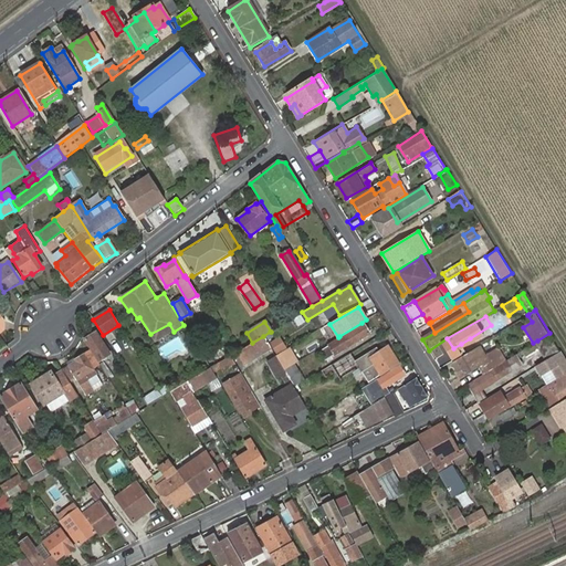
[(174,332),(169,324),(150,334),(156,342),(174,332)]
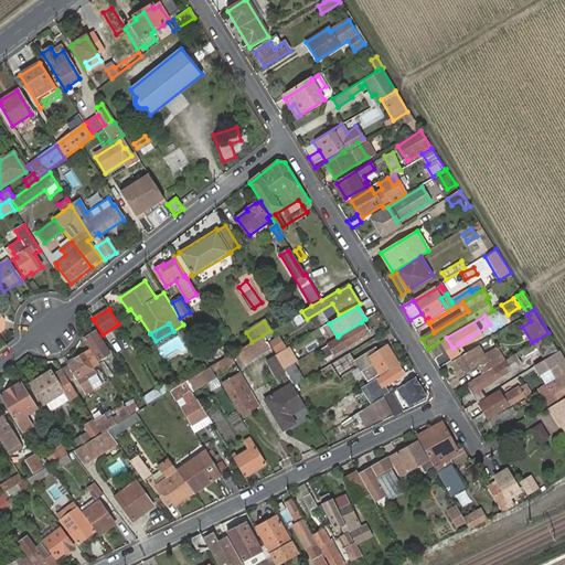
[(324,361),(370,333),(363,324),(319,351),(324,361)]
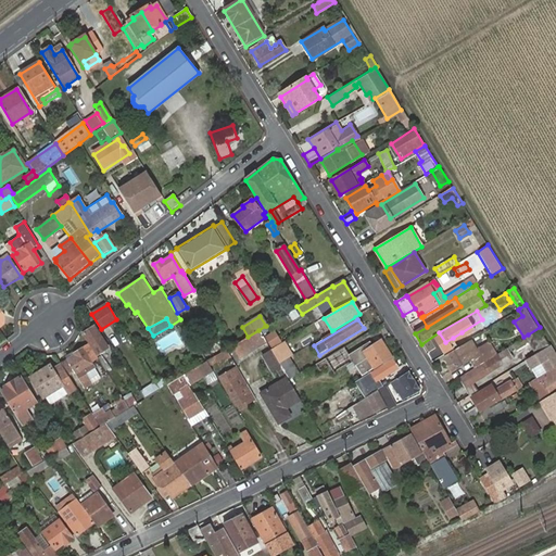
[(277,346),(265,326),(258,330),(266,343),(270,350),(277,346)]
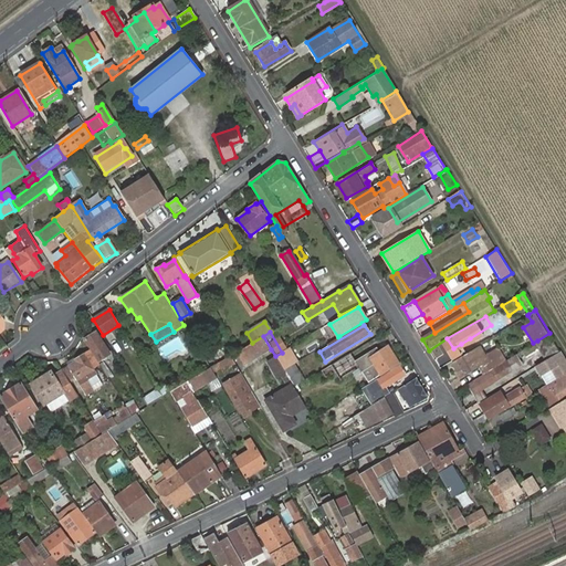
[(85,339),(98,362),(109,355),(96,333),(85,339)]
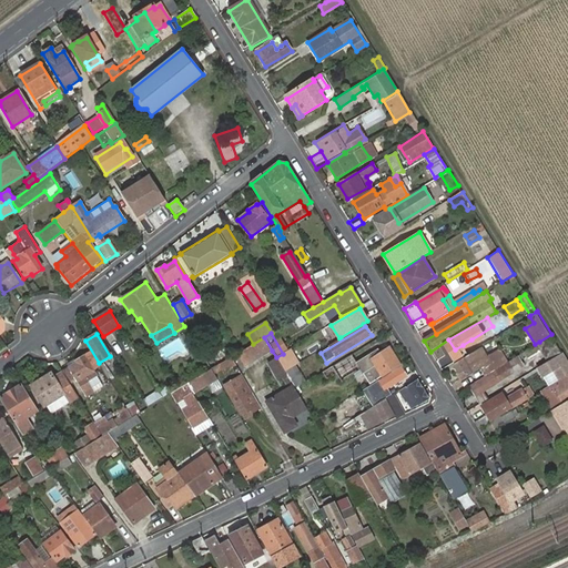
[(563,352),(551,334),(539,342),(547,353),(544,355),(547,361),(563,352)]
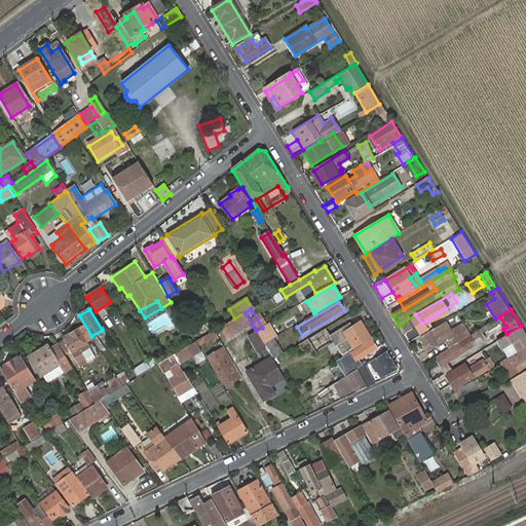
[(439,317),(442,323),(452,316),(449,311),(439,317)]
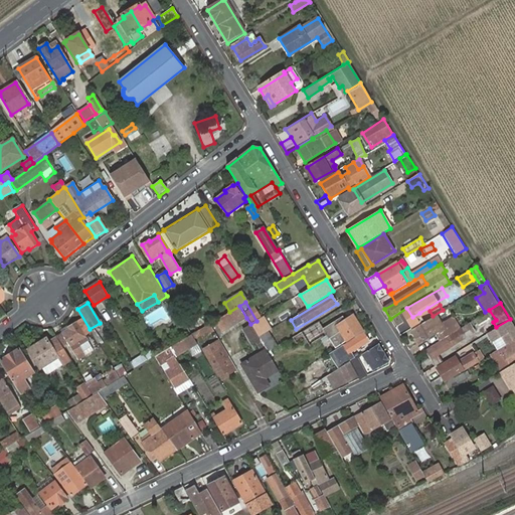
[(229,312),(213,321),(220,333),(246,318),(239,306),(229,312)]
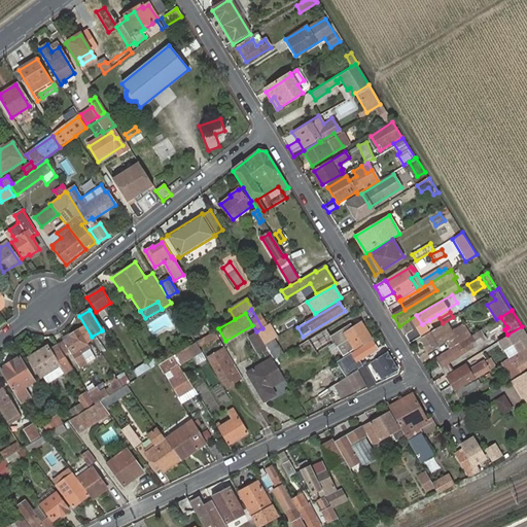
[(440,318),(437,315),(429,320),(434,328),(443,323),(440,318)]
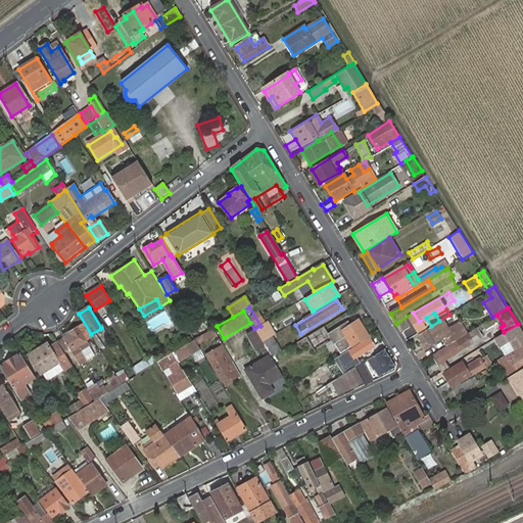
[(260,326),(254,329),(255,330),(262,341),(272,336),(277,333),(269,321),(260,326)]
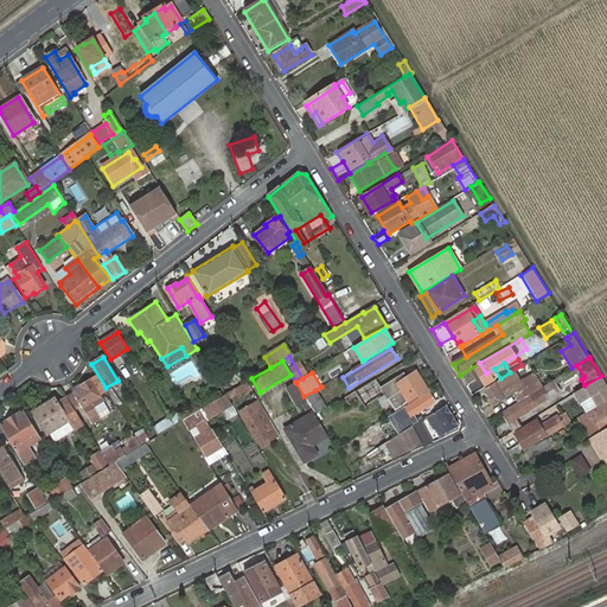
[(382,389),(377,379),(356,391),(345,398),(351,407),(362,400),(365,406),(378,398),(385,394),(390,401),(396,410),(428,390),(417,374),(407,379),(404,375),(382,389)]
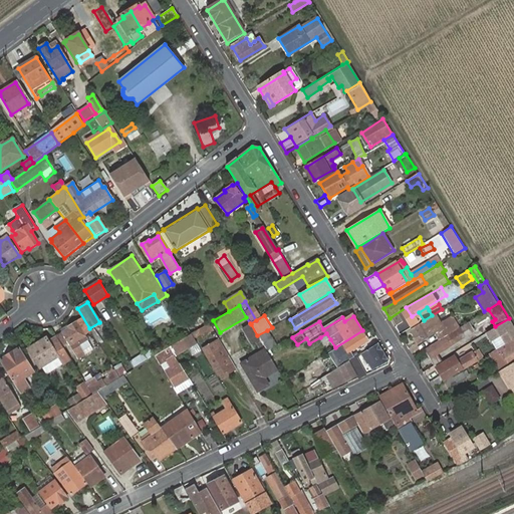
[(439,330),(443,337),(446,335),(458,327),(452,316),(440,323),(435,316),(412,331),(419,342),(434,333),(439,330)]
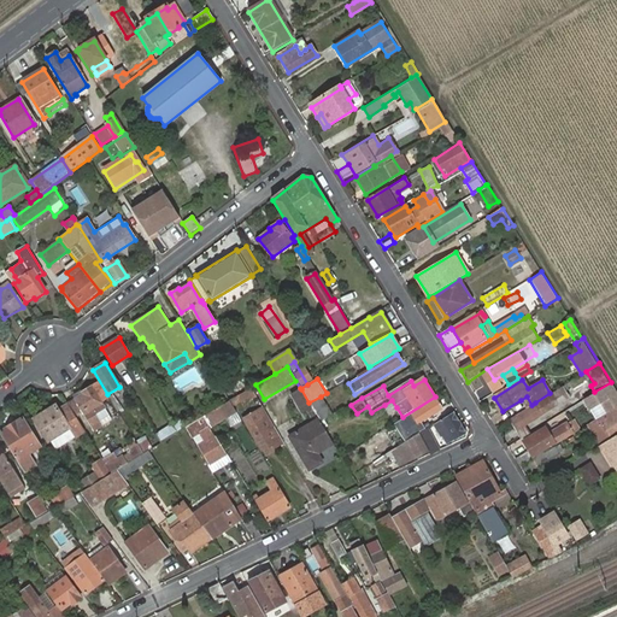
[(550,393),(535,403),(536,404),(511,419),(517,429),(523,425),(570,398),(565,389),(574,385),(570,381),(550,393)]
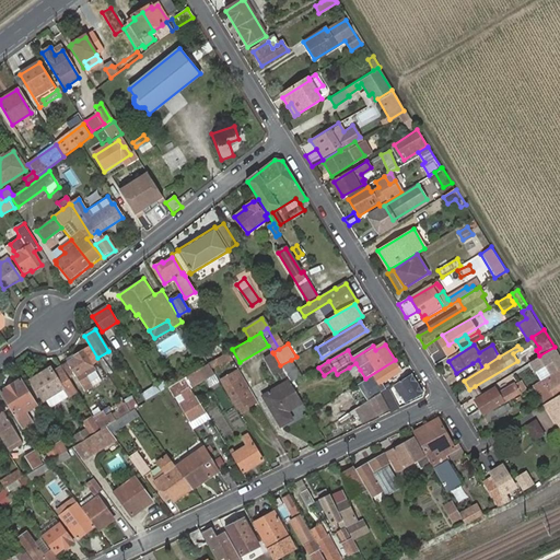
[(532,361),(536,369),(552,360),(559,370),(559,369),(559,354),(555,347),(539,356),(532,361)]
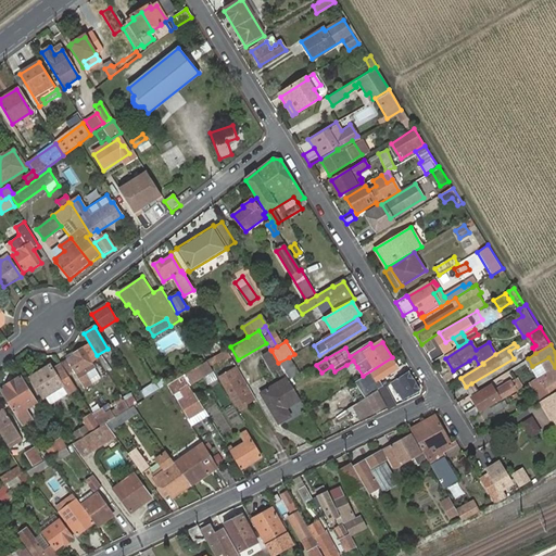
[(67,359),(85,387),(91,381),(83,368),(91,363),(83,348),(74,353),(75,355),(67,359)]
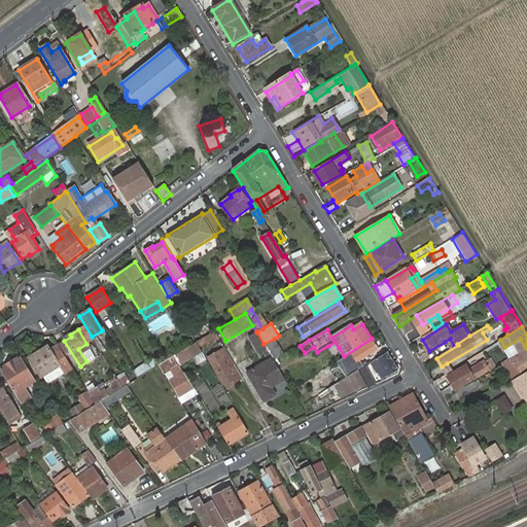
[(214,331),(196,343),(199,348),(217,337),(214,331)]
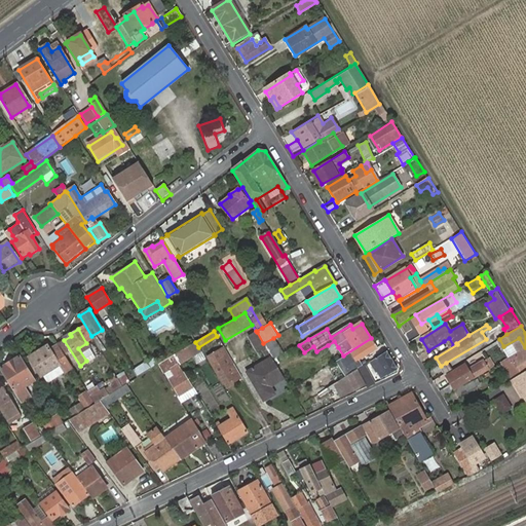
[(263,343),(257,332),(248,337),(257,352),(261,349),(265,355),(269,352),(263,343)]
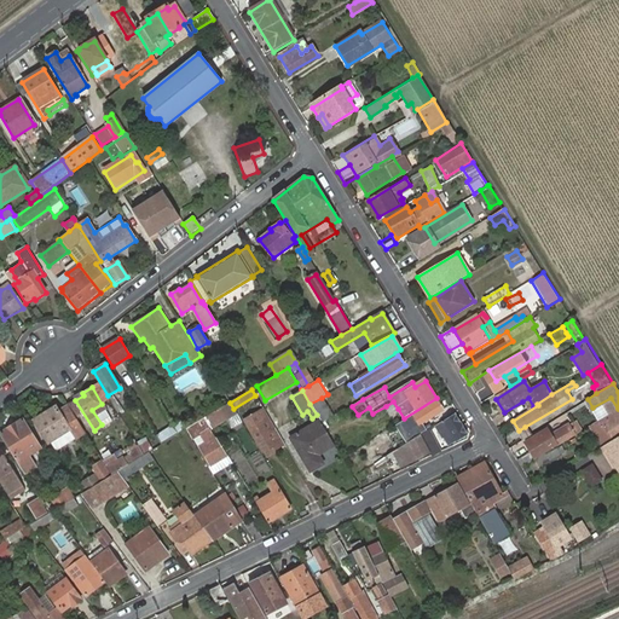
[(322,398),(310,404),(317,415),(322,423),(334,417),(322,398)]
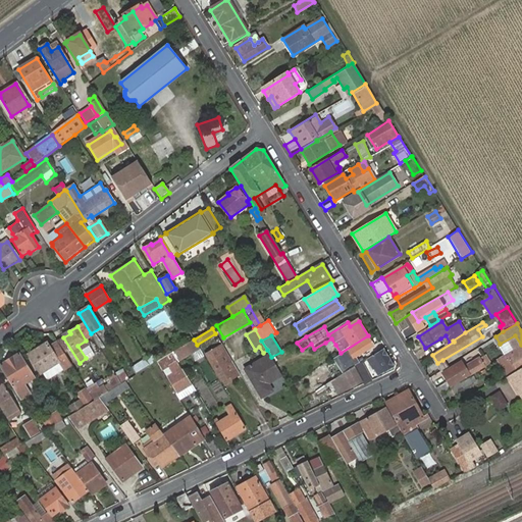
[(446,335),(440,338),(445,346),(450,343),(446,335)]
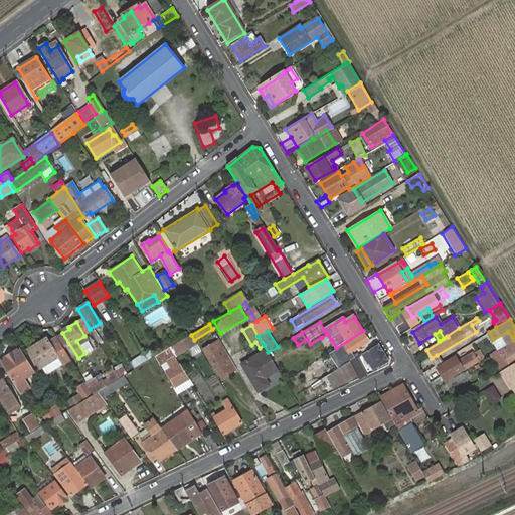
[(364,333),(355,338),(357,340),(340,351),(344,358),(369,342),(364,333)]
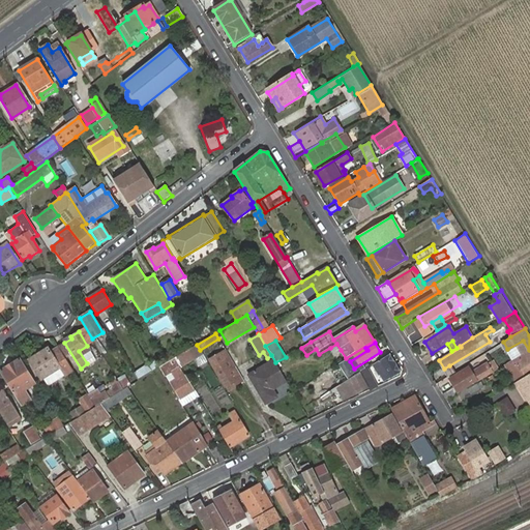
[(336,344),(330,348),(333,354),(341,350),(336,344)]
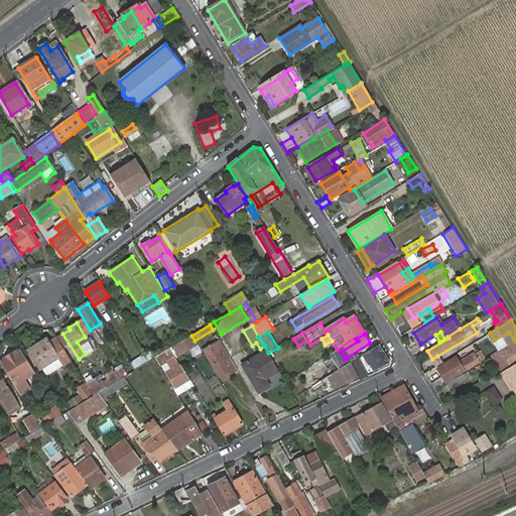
[(191,336),(171,348),(176,357),(197,345),(195,341),(191,336)]
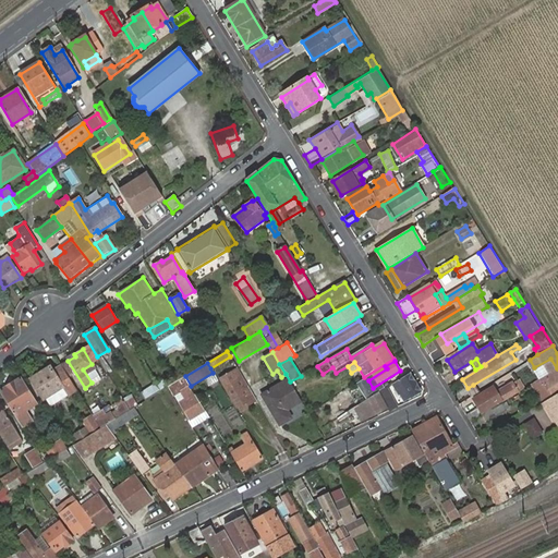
[(229,374),(238,370),(233,363),(225,367),(229,374)]
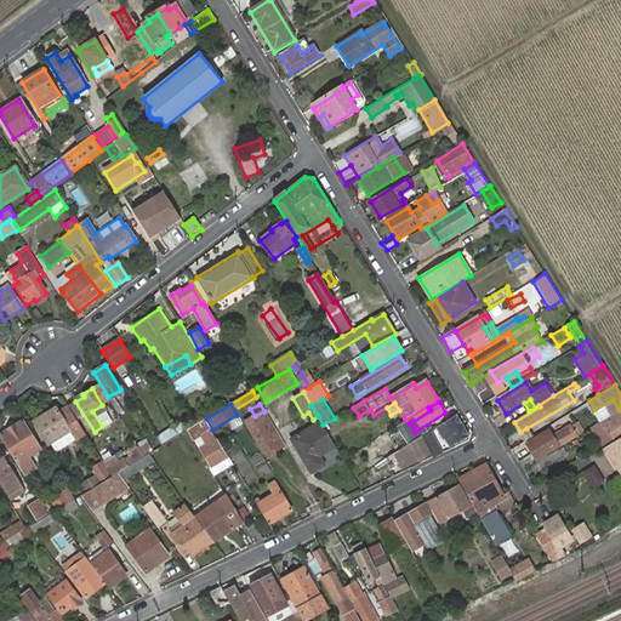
[(86,434),(69,406),(58,412),(55,409),(34,421),(49,445),(69,432),(75,440),(86,434)]
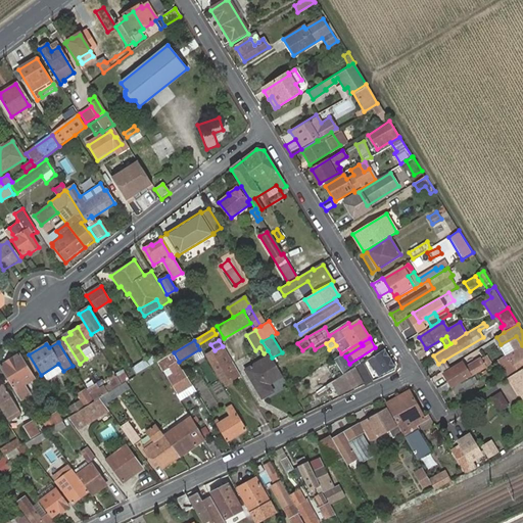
[(511,372),(522,365),(522,344),(522,345),(501,359),(500,359),(508,374),(511,372)]
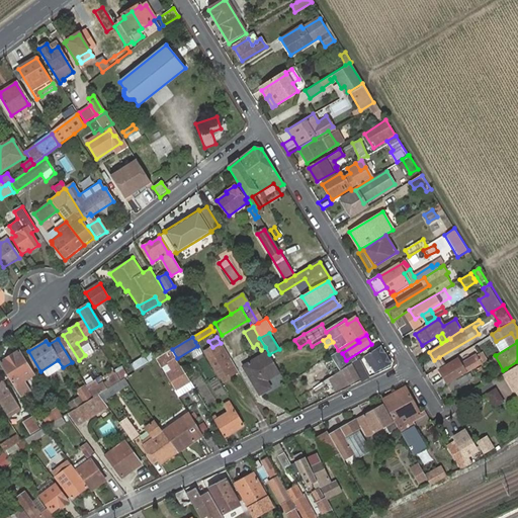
[(238,370),(221,343),(212,347),(205,352),(221,377),(230,372),(231,374),(238,370)]
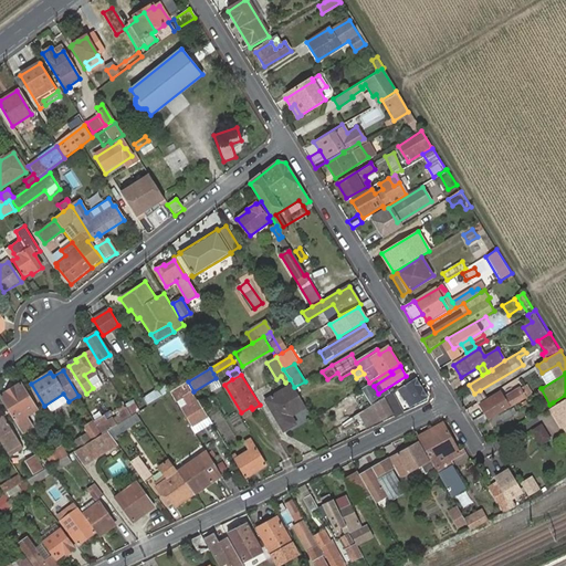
[(400,390),(406,400),(407,399),(411,407),(428,397),(416,379),(400,390)]
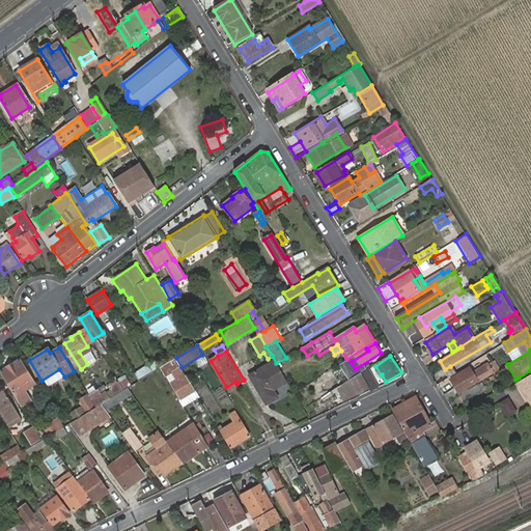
[(180,398),(194,390),(180,368),(182,367),(176,358),(160,368),(165,378),(172,373),(176,380),(172,383),(180,398)]
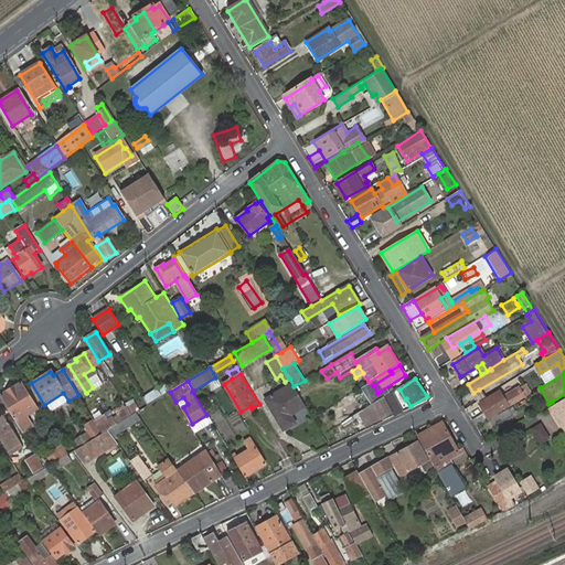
[(14,420),(21,429),(30,424),(24,415),(35,408),(20,382),(0,395),(16,419),(14,420)]
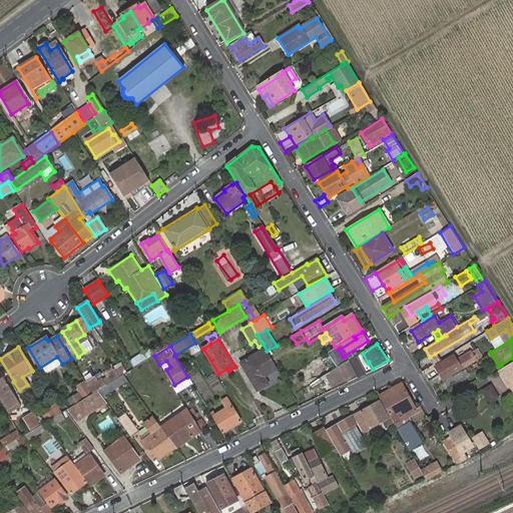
[(150,348),(128,362),(132,369),(154,356),(150,348)]
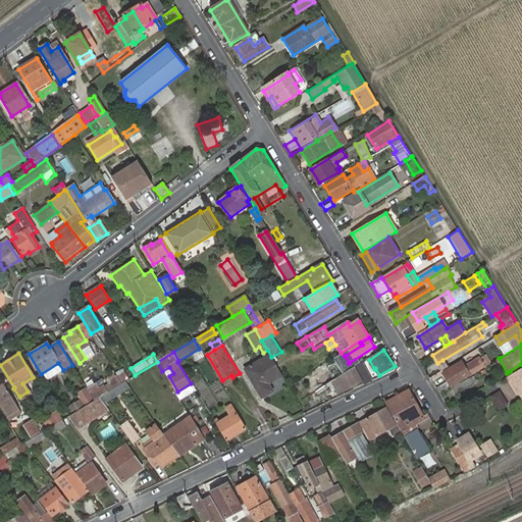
[(268,383),(281,375),(270,356),(246,370),(262,397),(272,390),(268,383)]
